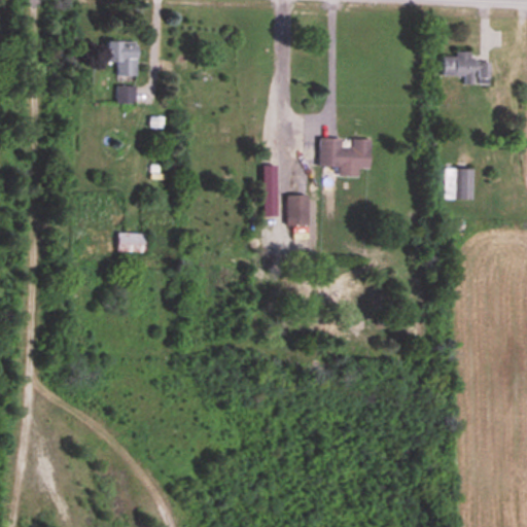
[(115,76),(135,76),(135,41),(104,41),(104,61),(115,61),(115,76)]
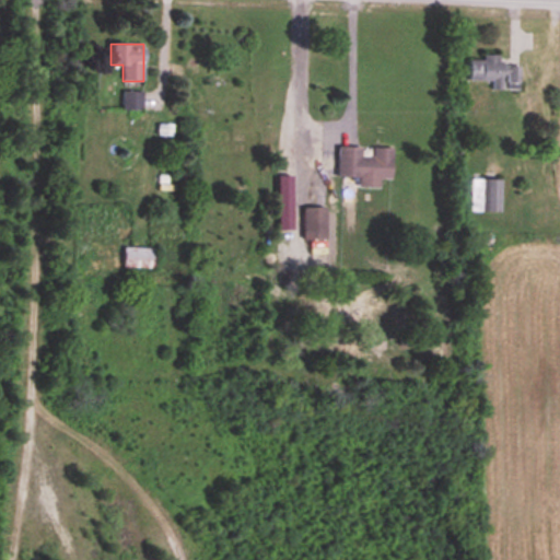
[(468,80),(493,81),(493,90),(520,90),(520,66),(502,65),(502,55),(482,55),(482,60),(469,59),(468,80)]
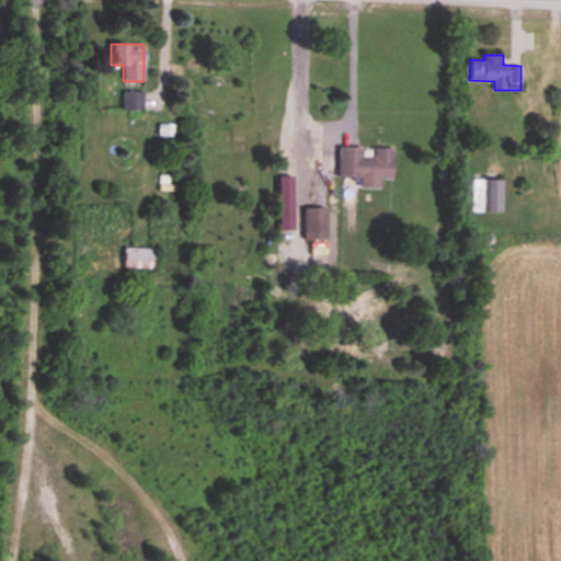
[(141,110),(141,92),(123,92),(123,110),(141,110)]
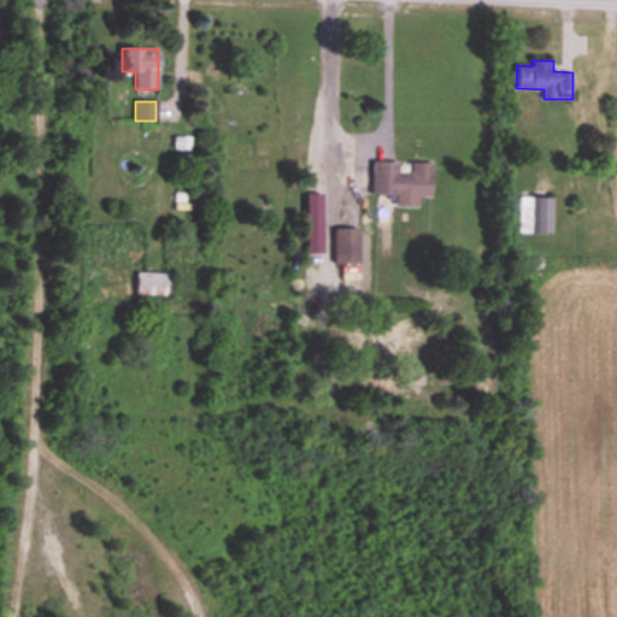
[(433,197),(434,163),(411,162),(410,171),(399,171),(400,162),(374,160),(372,194),(395,195),(395,206),(419,207),(419,197),(433,197)]
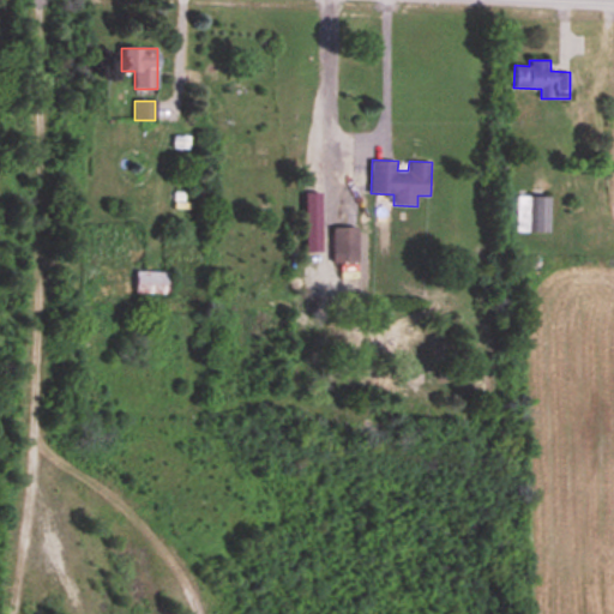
[(517,232),(547,232),(548,197),(533,197),(518,196),(517,232)]
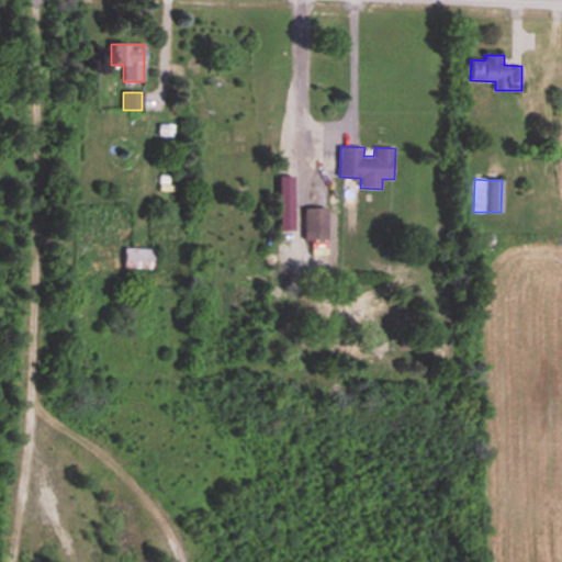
[(305,240),(328,240),(328,208),(305,208),(305,240)]
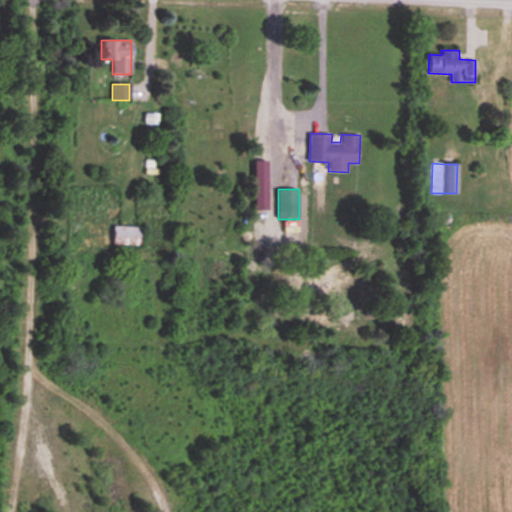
[(142,226),(113,226),(113,244),(142,244),(142,226)]
